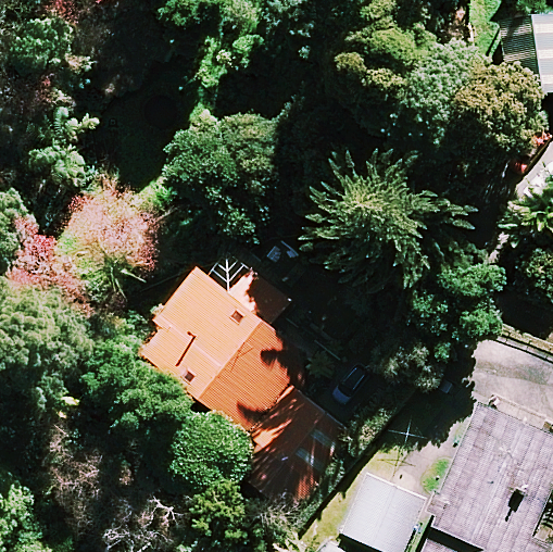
[(552,91),(552,25),(499,28),(502,95),(552,91)]
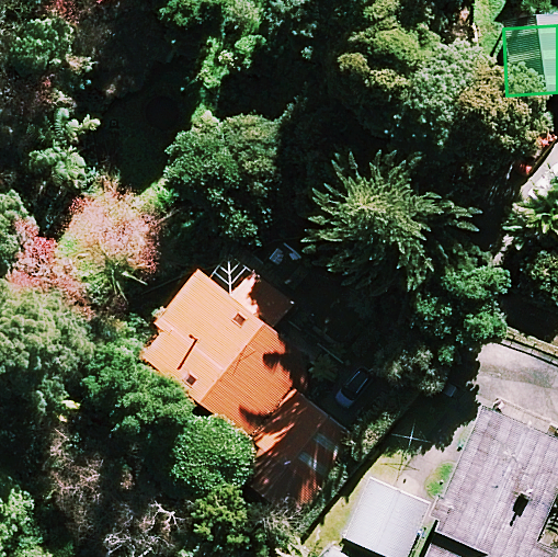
[(289,386),(310,357),(272,330),(294,300),(236,259),(223,276),(204,263),(139,351),(254,434),(289,386)]
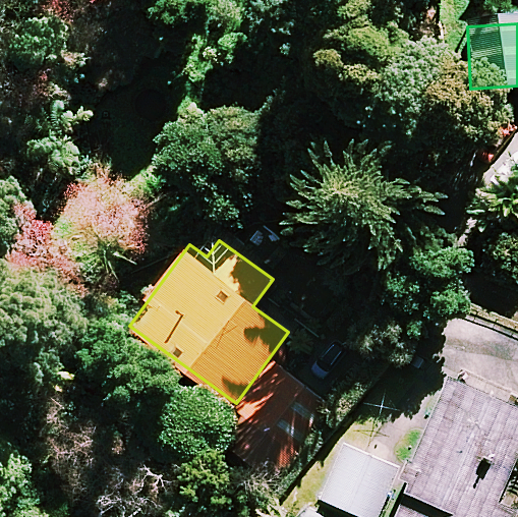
[(488,324),(448,307),(438,333),(479,349),(488,324)]
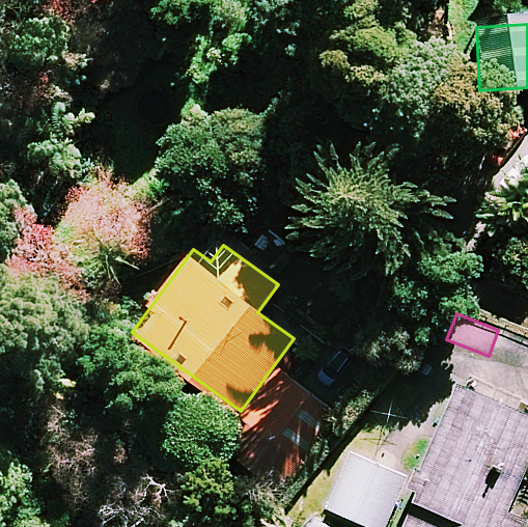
[(274,365),(241,411),(217,444),(288,496),(345,417),(279,368),(274,365)]
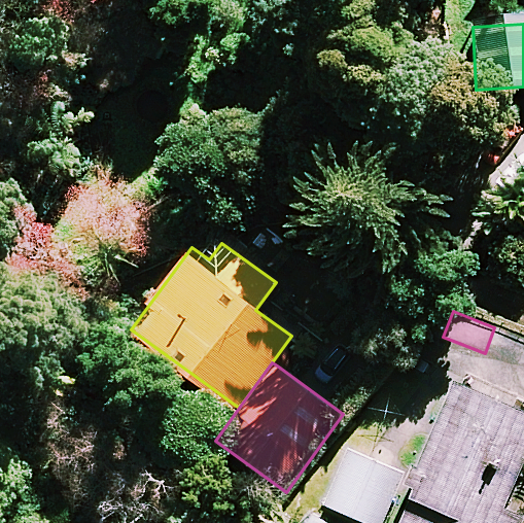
[(523,462),(523,406),(459,377),(393,522),(521,522),(523,518),(503,509),(523,462)]
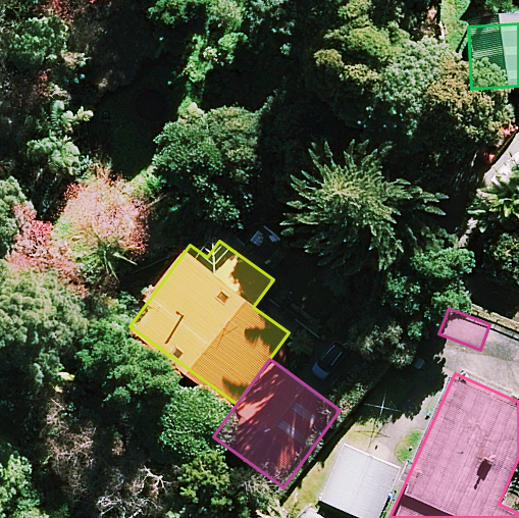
[(377,517),(400,472),(348,448),(323,501),(360,517),(377,517)]
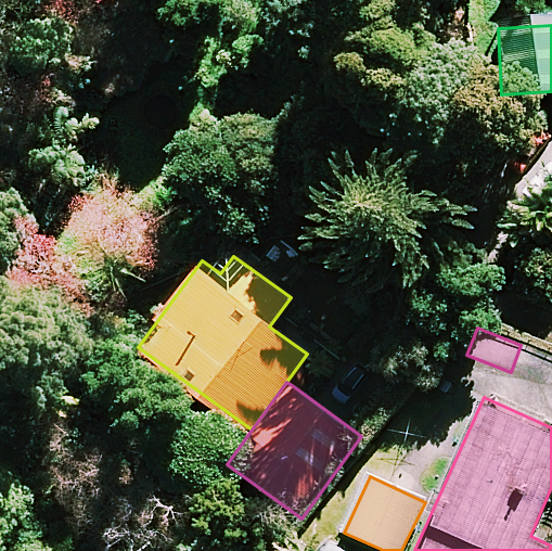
All buildings are outlined.
